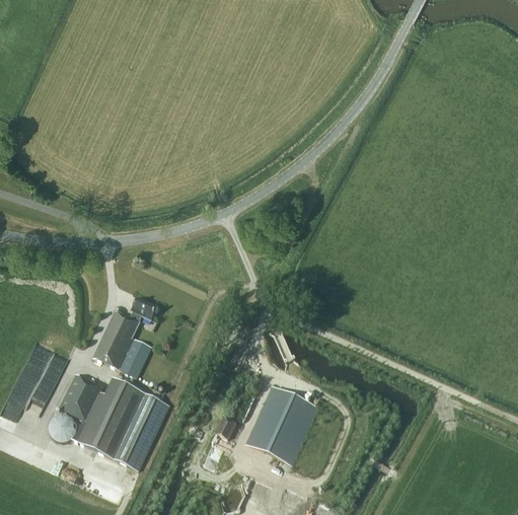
[(134,310),(131,315),(116,308),(92,356),(138,377),(153,347),(133,338),(138,326),(141,319),(139,319),(142,313),(152,318),(159,305),(139,295),(132,309),(134,310)]
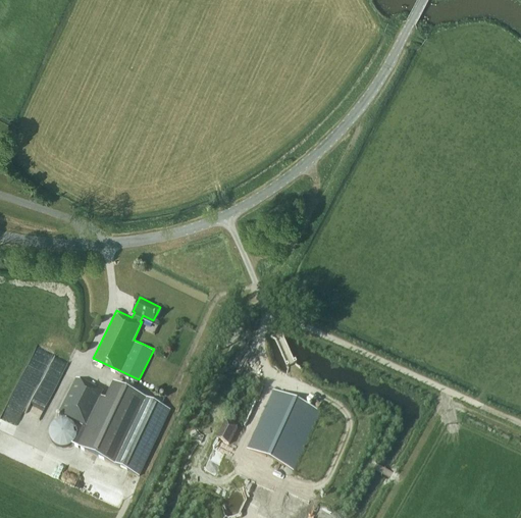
[(105,389),(76,374),(60,409),(88,423),(101,395),(105,389)]
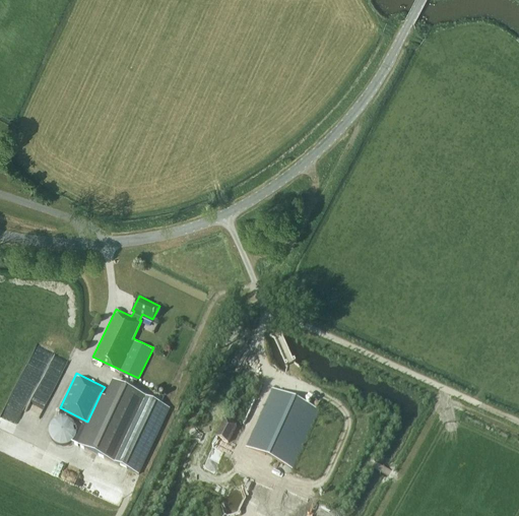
[(170,404),(140,390),(113,377),(105,395),(101,393),(87,422),(77,442),(138,469),(170,404)]
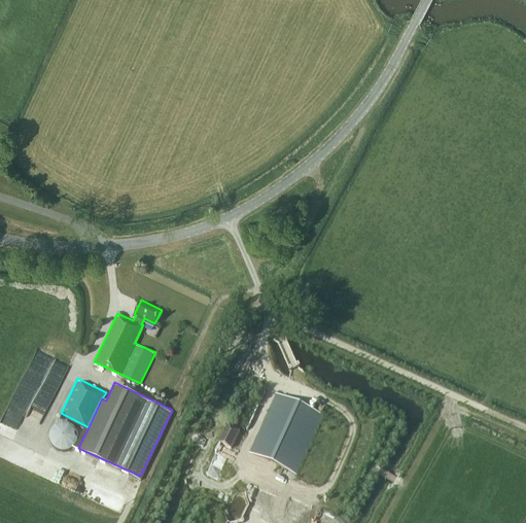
[(323,411),(277,390),(250,449),(296,471),(323,411)]
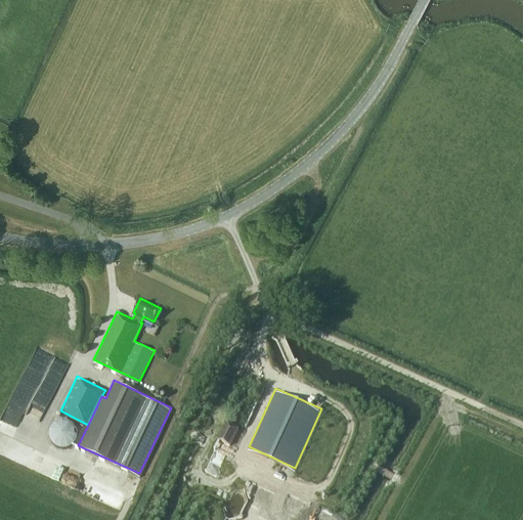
[(220,438),(230,444),(240,427),(228,422),(220,438)]
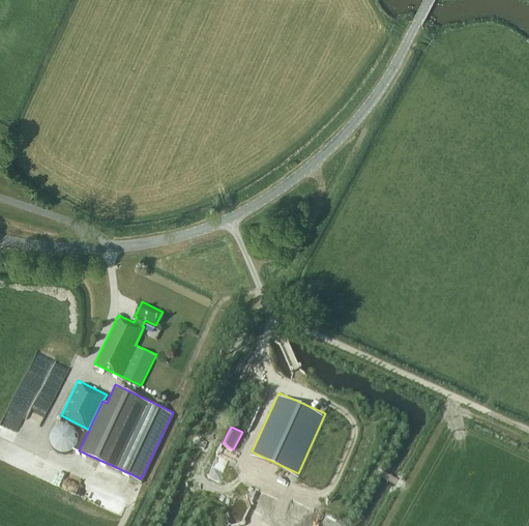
[(266,509),(263,510),(263,514),(265,516),(268,515),(268,514),(288,522),(286,525),(298,525),(310,503),(296,497),(292,506),(275,499),(277,493),(265,487),(258,501),(268,505),(266,509)]
